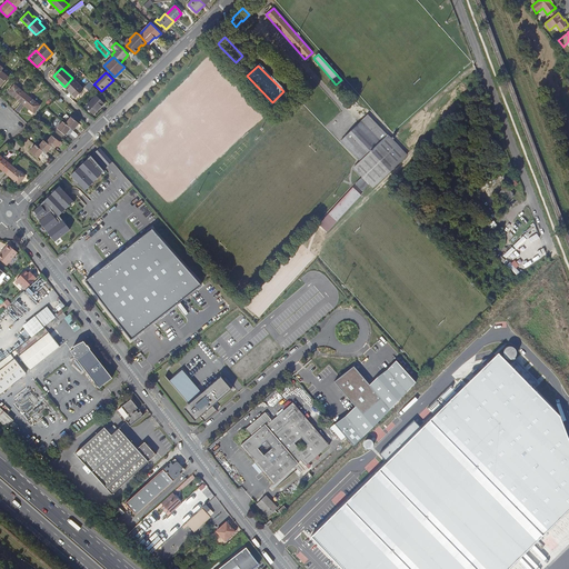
[(72,78),(65,87),(70,92),(76,98),(83,89),(72,78)]
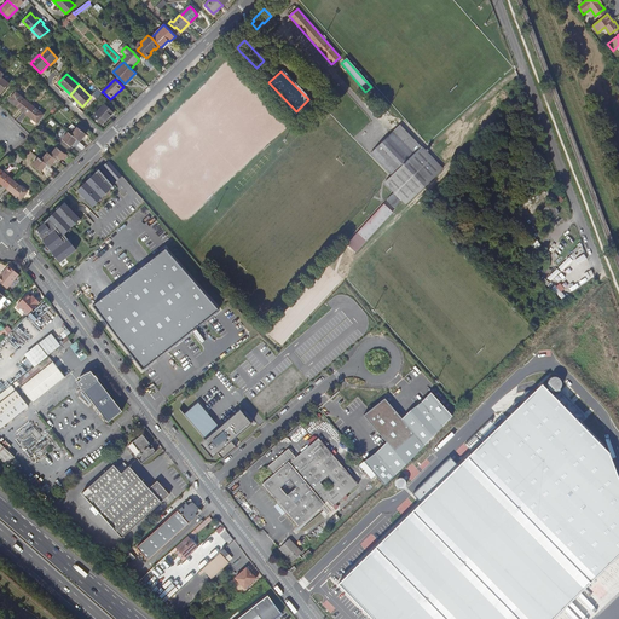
[(23,111),(29,104),(16,92),(10,100),(23,111)]
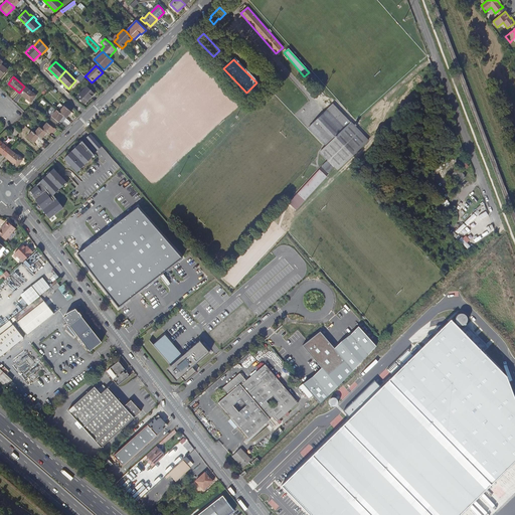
[(24,87),(19,93),(30,103),(32,101),(36,96),(24,87)]
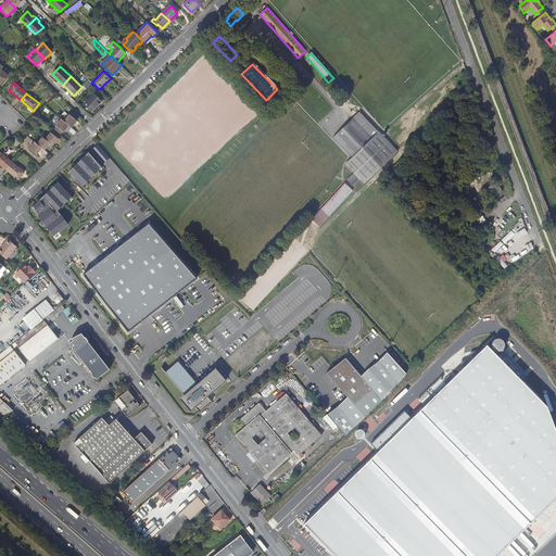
[(84,104),(91,112),(102,101),(95,93),(86,102),(84,104)]
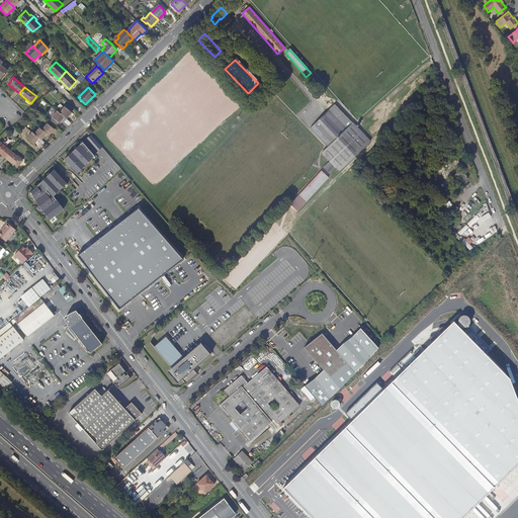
[(60,112),(64,116),(66,118),(72,112),(65,106),(60,112)]
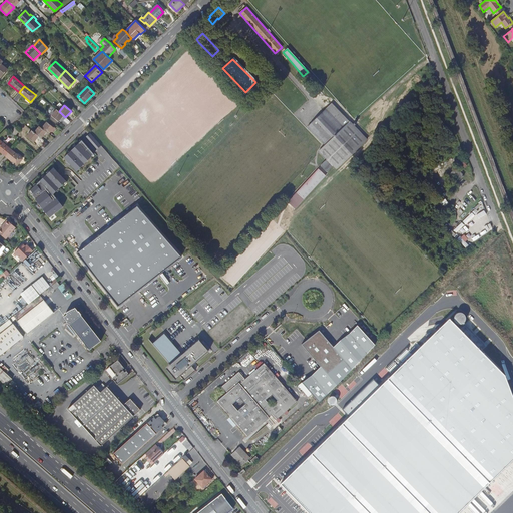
[(330,106),(308,127),(325,145),(320,151),(327,159),(321,165),(327,172),(333,166),(336,169),(367,140),(349,121),(347,124),(330,106)]
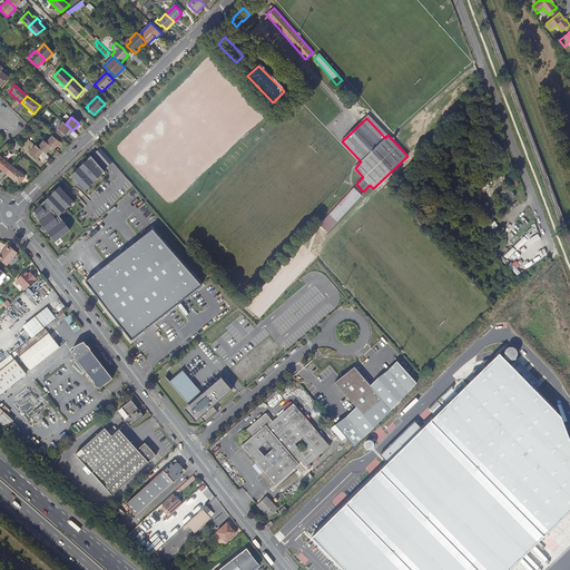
[(66,124),(62,121),(57,129),(65,135),(70,128),(66,124)]
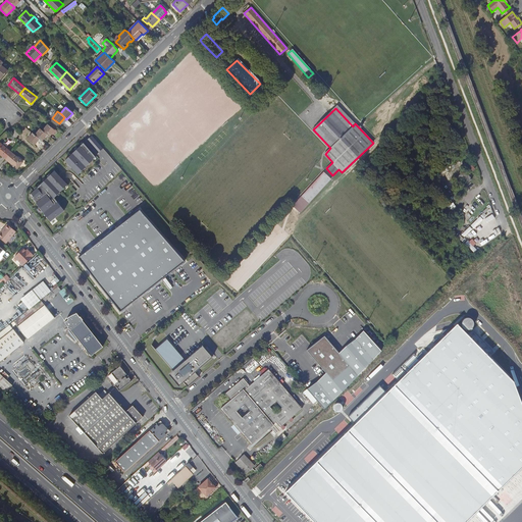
[(47,135),(49,137),(55,129),(48,124),(43,131),(47,135)]
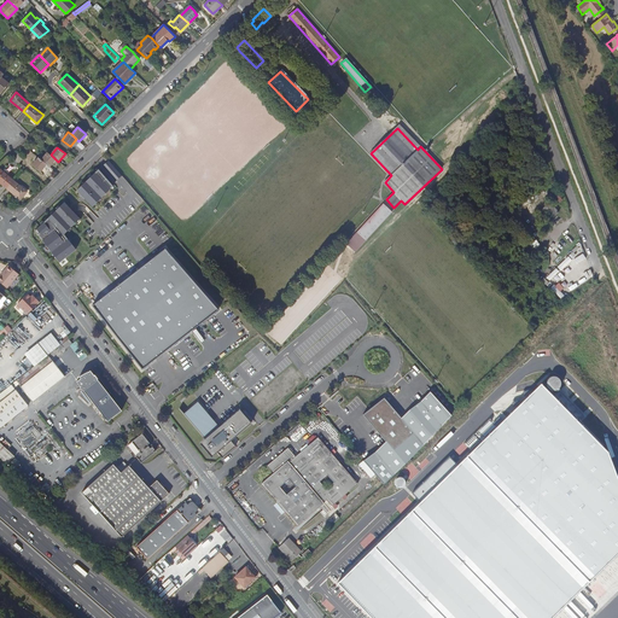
[(56,159),(51,155),(47,152),(41,159),(46,164),(50,167),(56,159)]
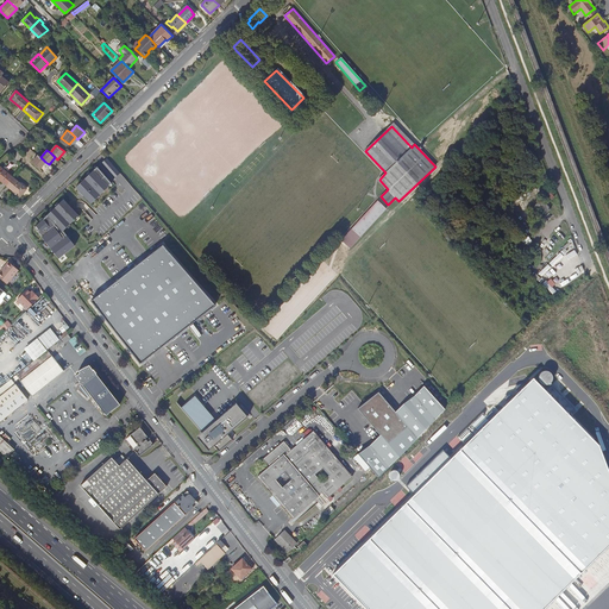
[(45,162),(41,157),(39,156),(38,155),(32,163),(39,169),(45,162)]
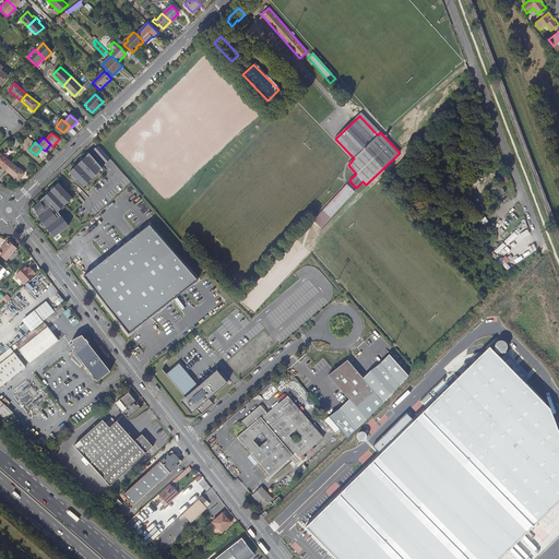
[(93,150),(90,153),(102,167),(105,164),(93,150)]
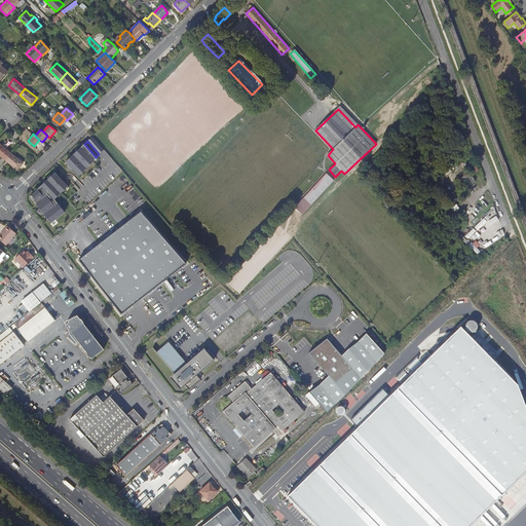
[(0,155),(5,160),(11,153),(0,144),(0,155)]
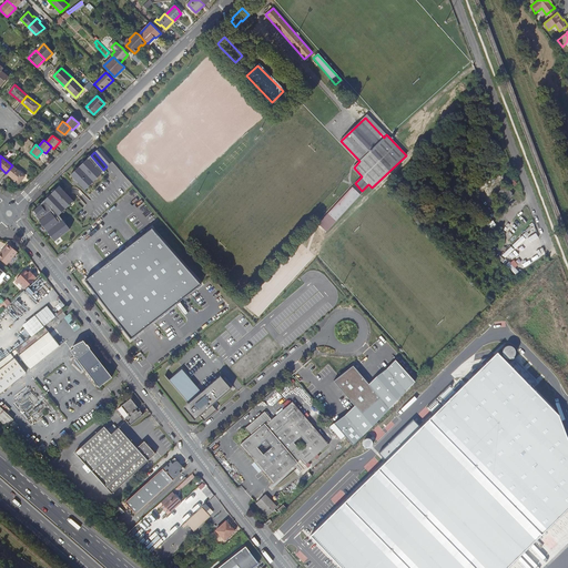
[(103,170),(91,155),(71,175),(83,189),(85,186),(88,188),(101,174),(100,172),(103,170)]
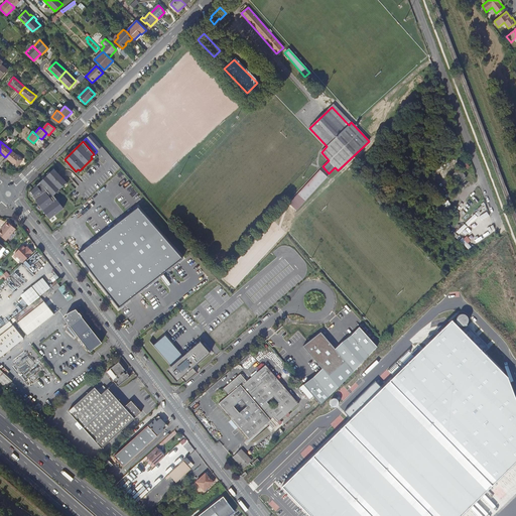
[(11,150),(5,157),(11,162),(17,166),(23,160),(11,150)]
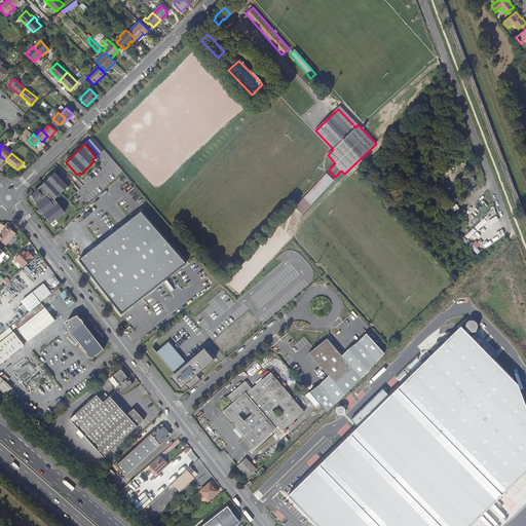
[(444,165),(451,161),(448,156),(441,160),(444,165)]
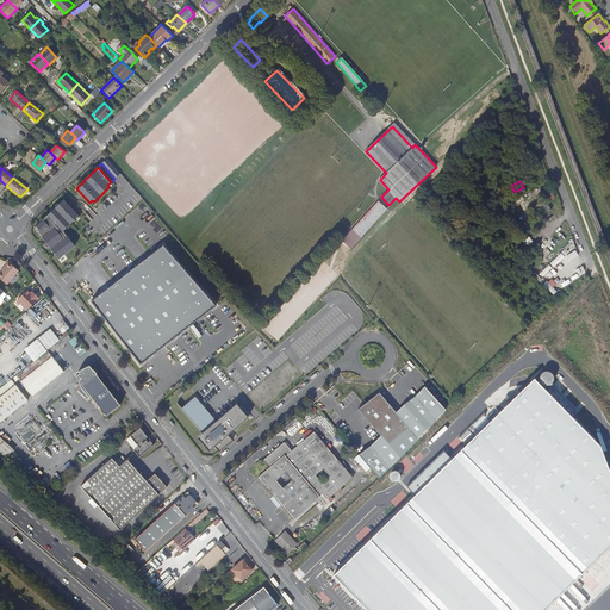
[(547,205),(555,198),(551,193),(543,200),(547,205)]
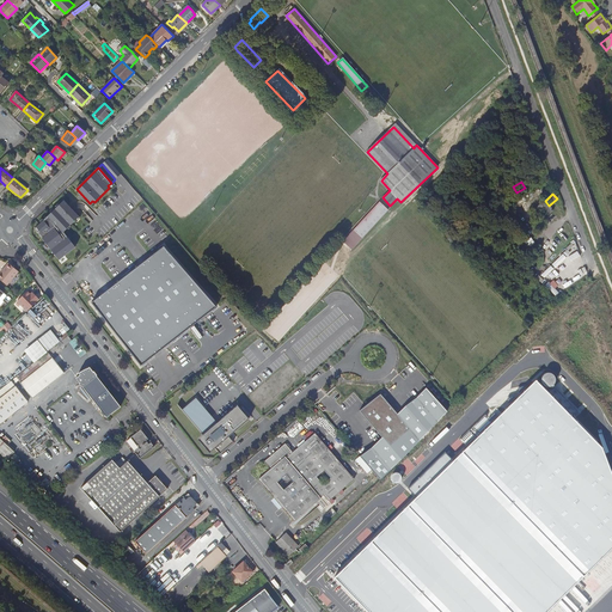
[(62,232),(78,218),(63,200),(36,227),(40,231),(37,232),(57,258),(61,256),(62,257),(75,248),(62,232)]
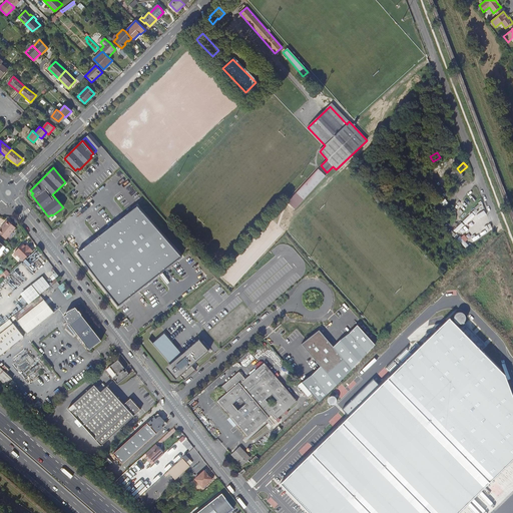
[(456,167),(450,173),(458,181),(464,176),(456,167)]
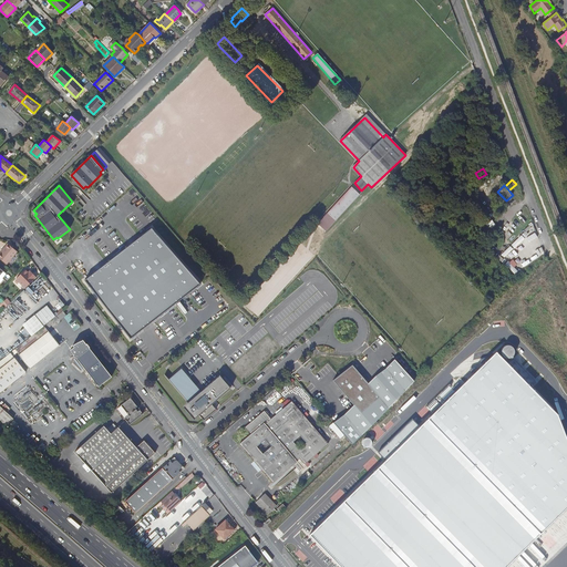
[(359,195),(351,187),(316,222),(323,229),(359,195)]
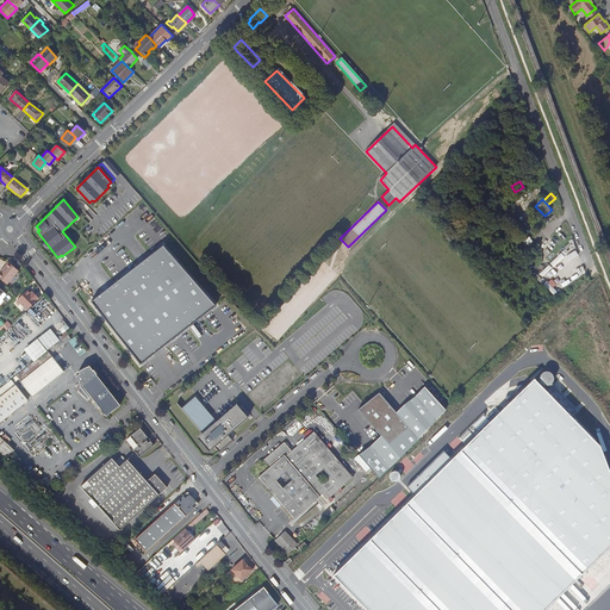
[(508,222),(526,240),(531,232),(514,216),(508,222)]
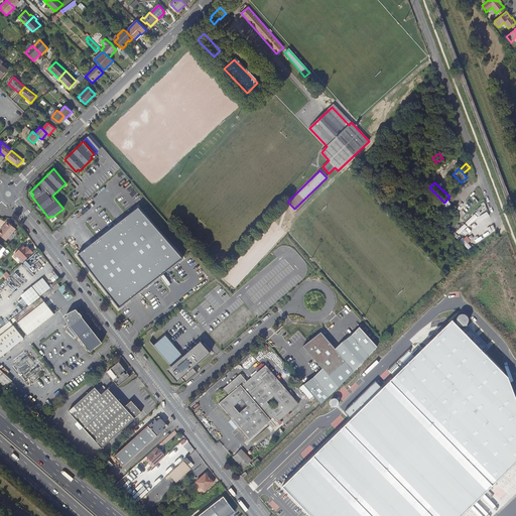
[(469,225),(487,209),(484,205),(466,222),(469,225)]
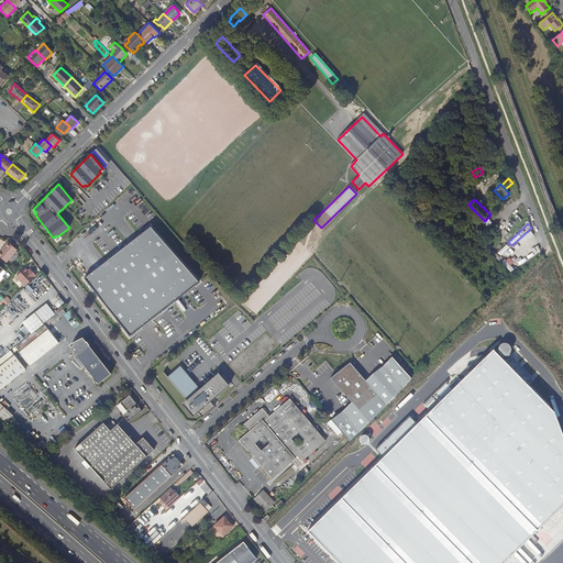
[(129,335),(198,282),(153,224),(84,278),(129,335)]
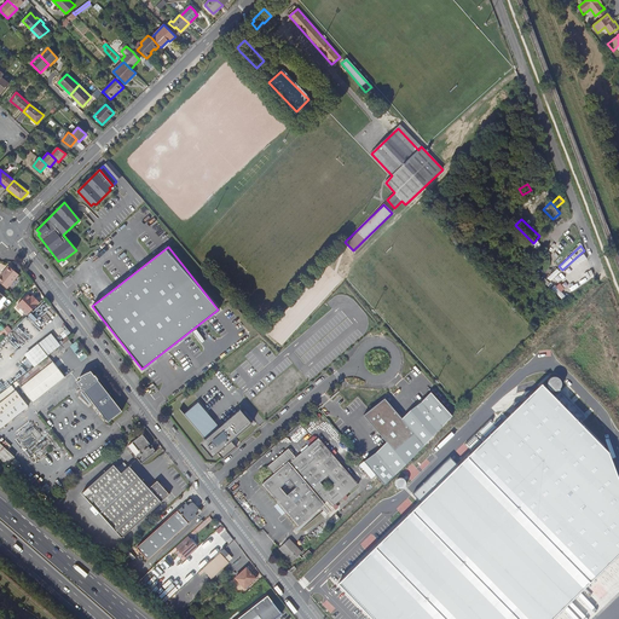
[(0,277),(0,282),(7,289),(19,275),(9,266),(3,273),(3,275),(0,277)]
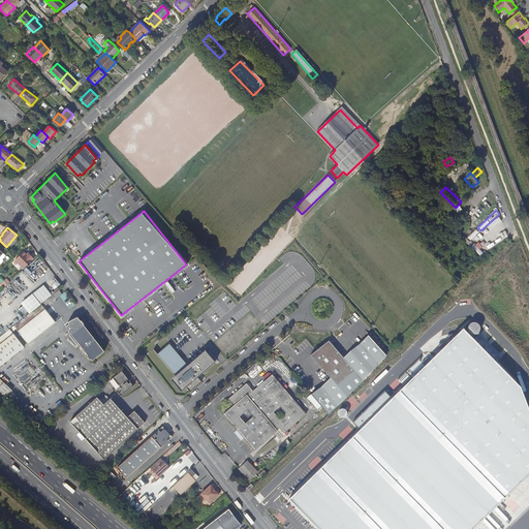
[(471,239),(479,231),(476,229),(469,237),(471,239)]
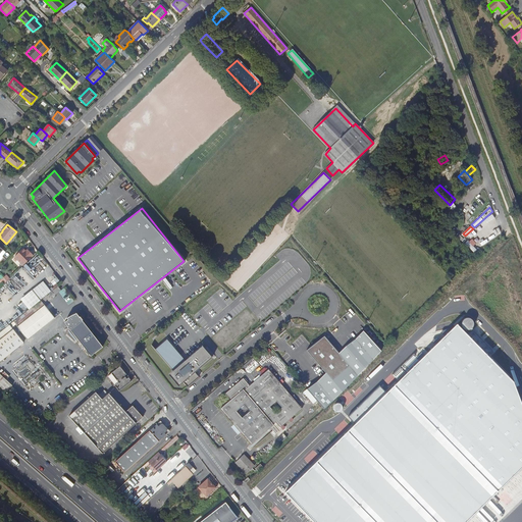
[(473,246),(476,243),(472,238),(467,243),(474,252),(477,249),(473,246)]
